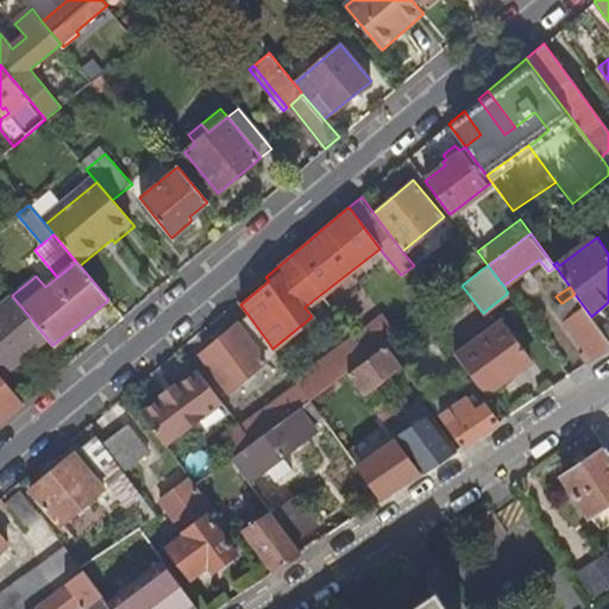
[(556,308),(594,360),(603,355),(608,350),(608,339),(591,316),(575,294),(562,303),(556,308)]
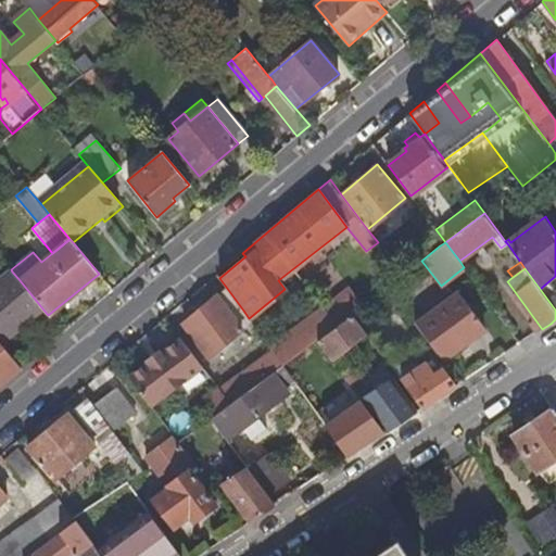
[(0,342),(42,308),(20,280),(12,272),(0,281),(0,342)]
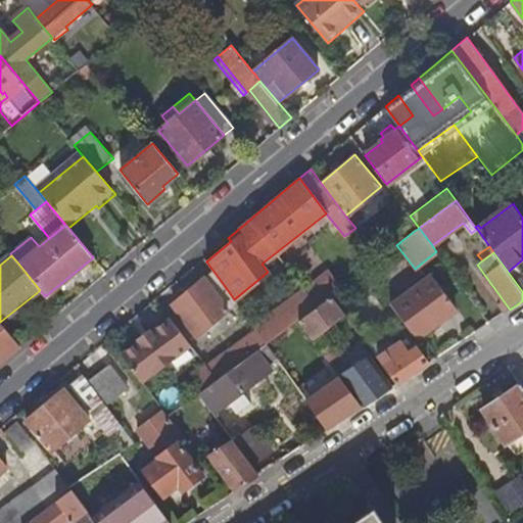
[(230,293),(212,270),(172,303),(196,335),(228,308),(221,299),(230,293)]
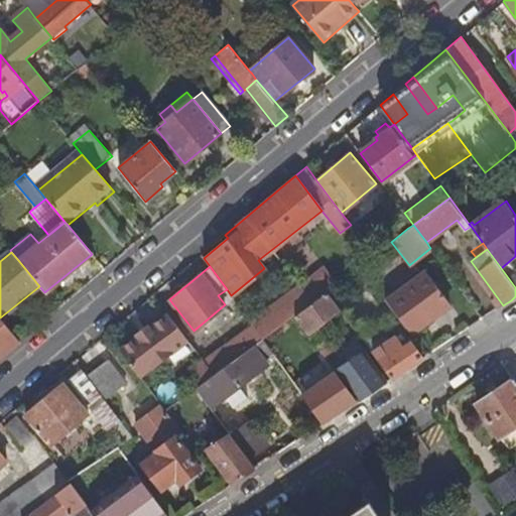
[(325,266),(300,284),(313,301),(325,293),(328,291),(338,284),(325,266)]
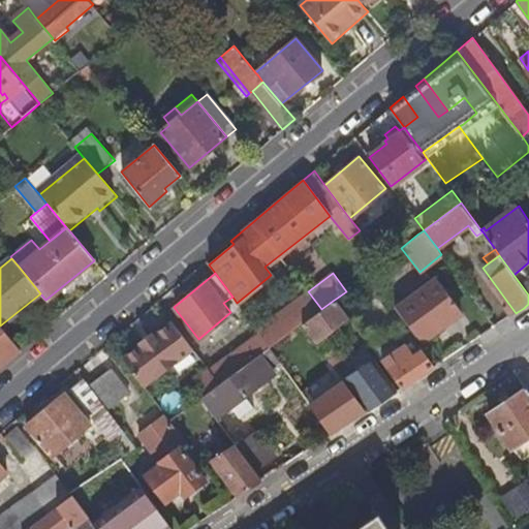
[(336,299),(345,311),(380,286),(378,283),(370,273),(346,291),(336,299)]
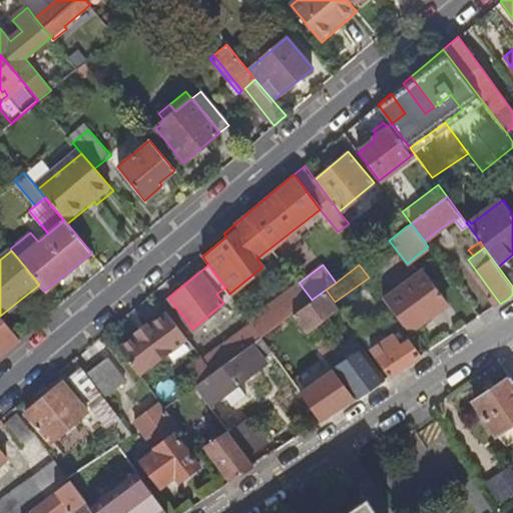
[(407,330),(410,334),(416,330),(430,319),(427,315),(447,300),(424,269),(385,298),(384,298),(407,330)]
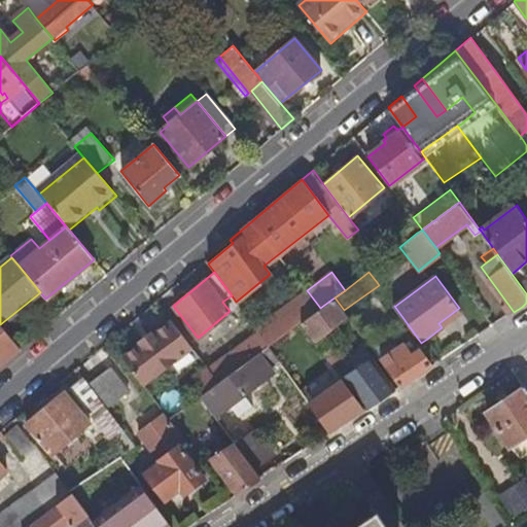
[(320,308),(307,290),(256,328),(257,330),(262,337),(268,345),(276,340),(301,321),(320,308)]
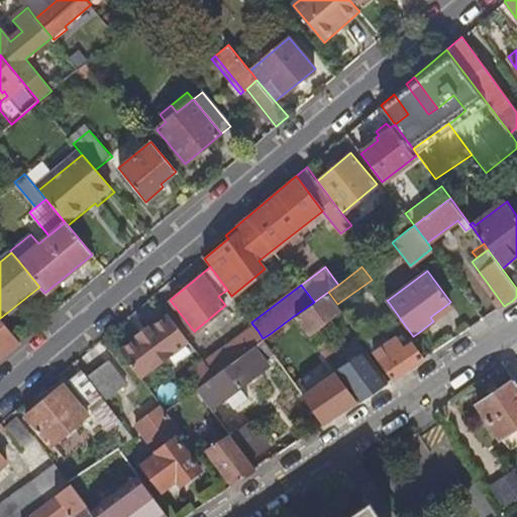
[(218,296),(225,305),(233,299),(231,296),(227,290),(218,296)]
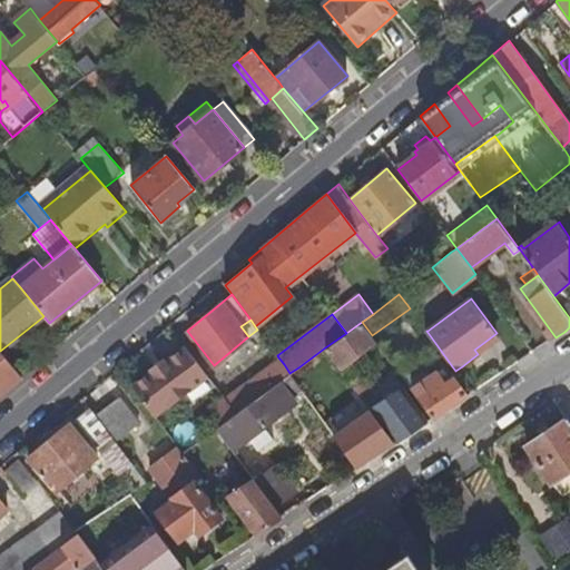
[(340,367),(376,340),(372,335),(362,322),(359,324),(346,333),(325,347),(340,367)]
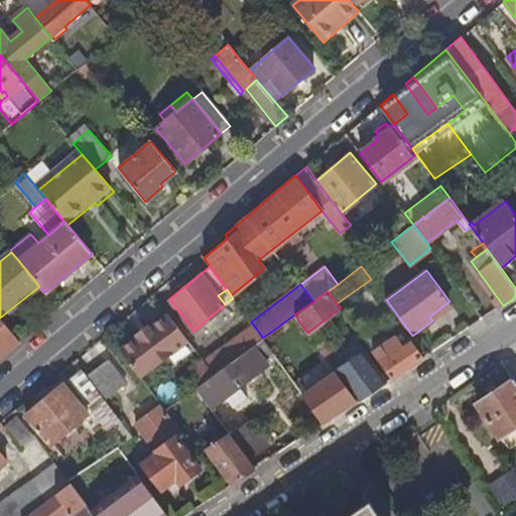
[(119,350),(139,375),(187,340),(167,313),(149,327),(137,336),(119,350)]
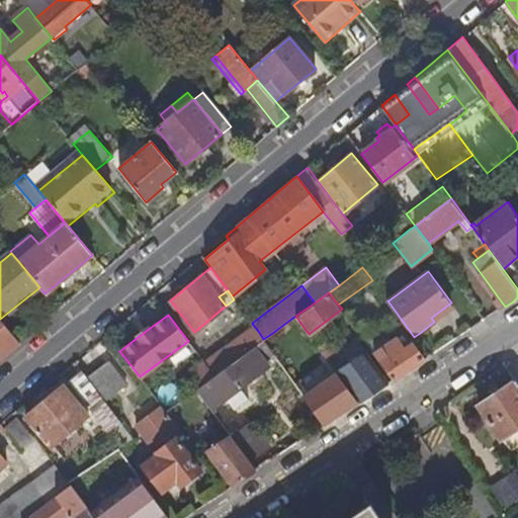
[(17,343),(18,342),(0,320),(0,357),(5,353),(17,343)]
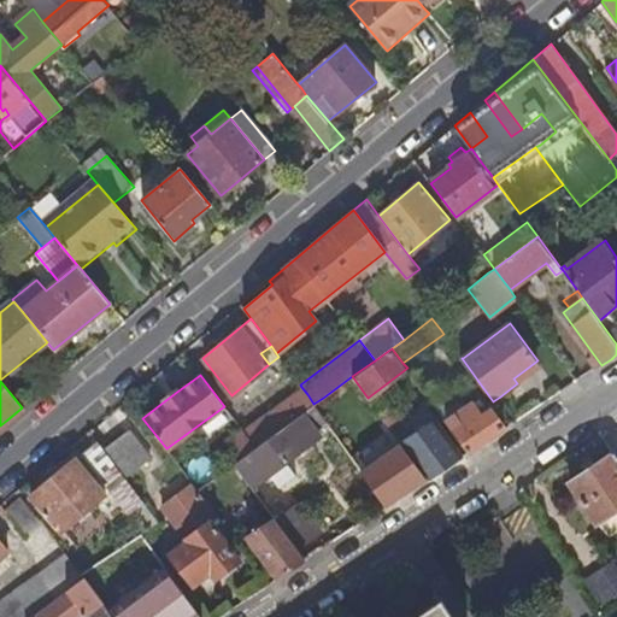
[(256,446),(270,436),(313,404),(307,394),(301,387),(244,432),(256,446)]
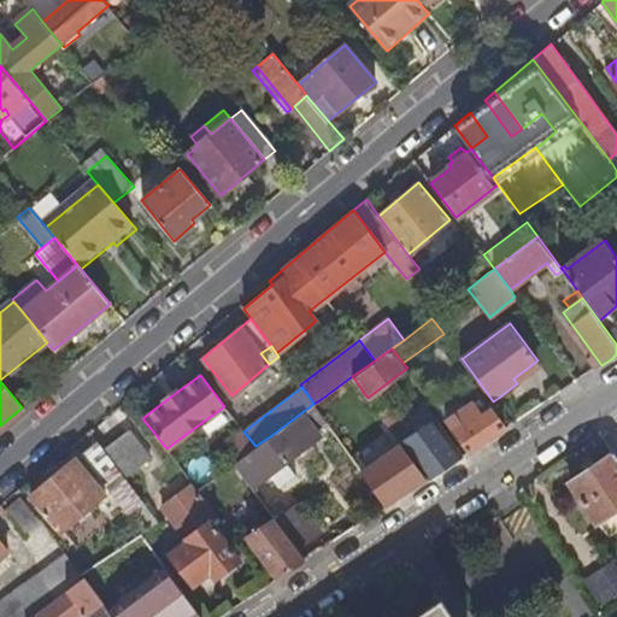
[(162,399),(164,401),(178,391),(176,389),(162,399)]
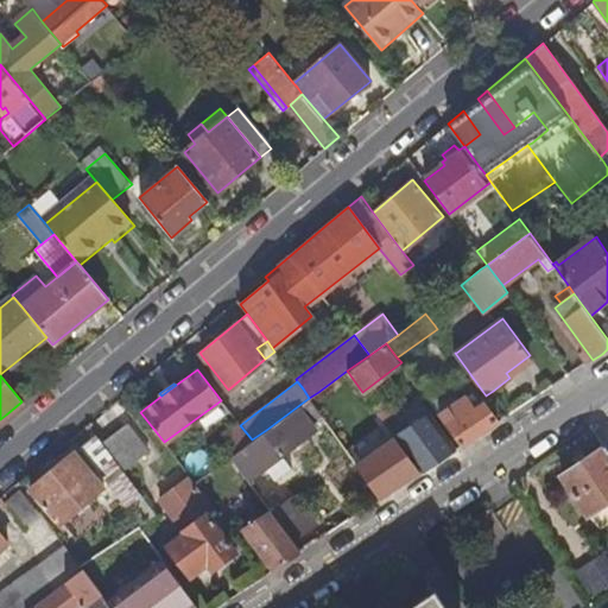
[(378,412),(385,423),(410,404),(403,393),(378,412)]
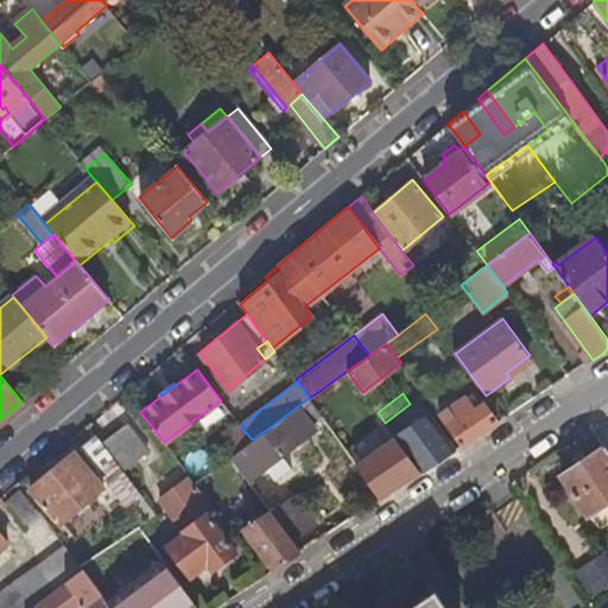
[(443,420),(462,445),(482,431),(498,420),(485,403),(482,405),(479,400),(472,405),(467,398),(439,416),(443,420)]
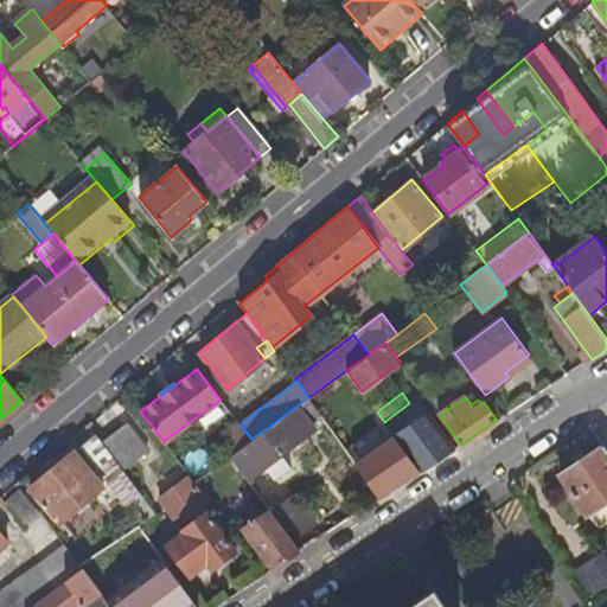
[(230,454),(248,478),(264,465),(281,453),(314,428),(313,426),(324,419),(313,403),(269,434),(266,429),(251,439),(236,451),(230,454)]
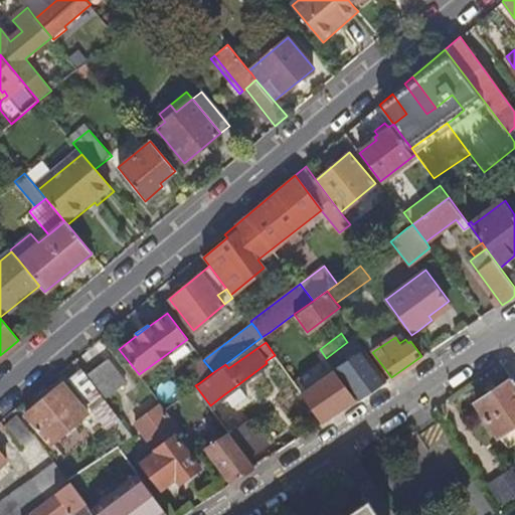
[(335,370),(356,399),(374,388),(386,380),(365,350),(335,370)]
